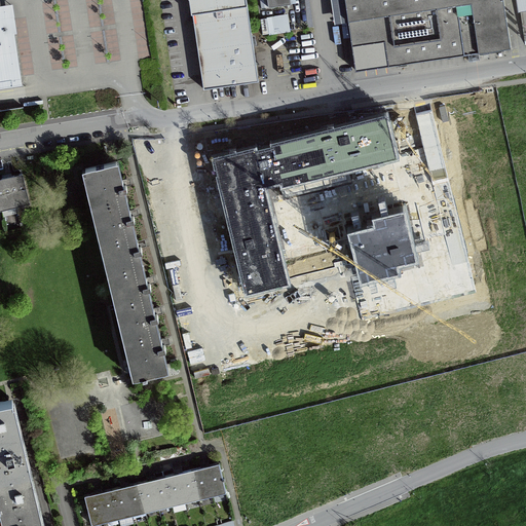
[(247,0),(189,0),(191,13),(192,13),(203,88),(259,80),(254,46),(257,46),(255,34),(252,34),(247,0)]
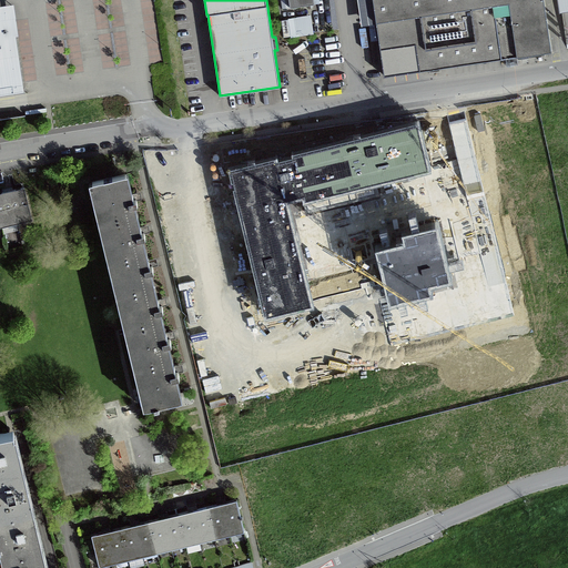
[(567,0),(356,0),(361,24),(376,22),(384,74),(419,70),(551,51),(545,0),(557,0),(559,11),(567,10),(567,0)]
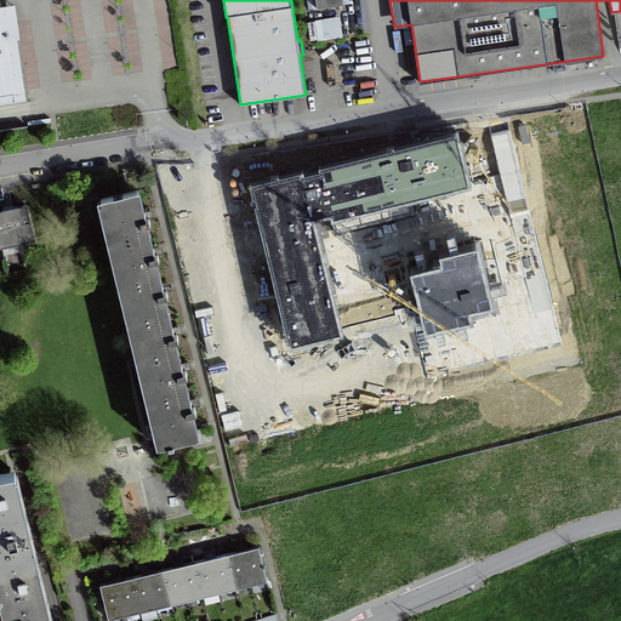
[(0,103),(27,100),(17,38),(21,36),(17,16),(15,1),(0,3),(0,103)]
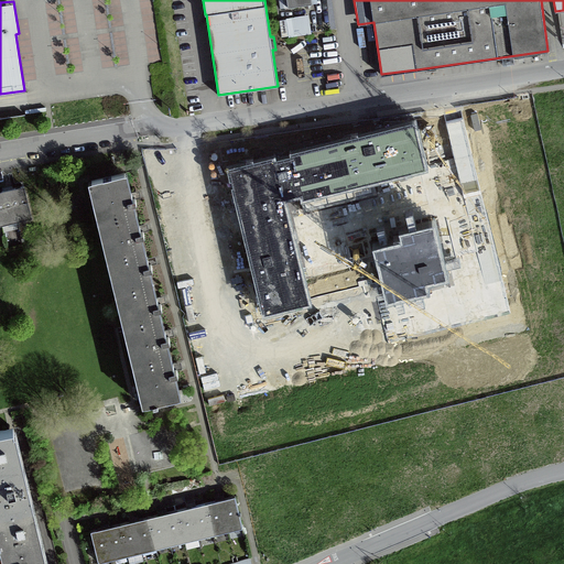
[(312,33),(308,14),(285,17),(286,19),(280,20),(282,35),(289,34),(289,36),(312,33)]
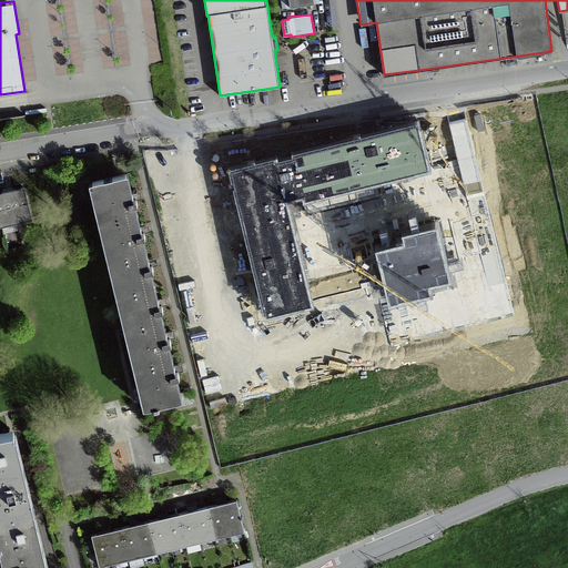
[(229,171),(264,321),(312,310),(286,205),(302,202),(303,205),(429,174),(417,125),(292,155),(293,161),(279,164),(277,160),(229,171)]
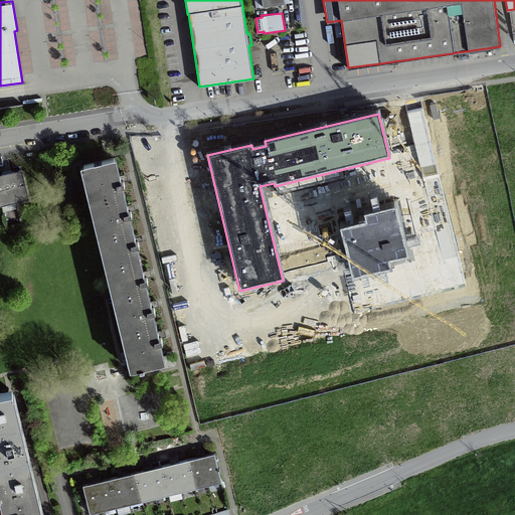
[(166,336),(166,333),(165,329),(158,331),(154,311),(156,311),(155,308),(159,307),(158,303),(158,300),(151,301),(146,282),(149,281),(148,278),(152,277),(151,272),(150,270),(144,271),(138,245),(139,245),(139,241),(144,240),(143,236),(142,233),(136,235),(131,215),(132,215),(132,212),(136,211),(135,206),(135,203),(128,205),(124,185),(126,185),(125,181),(129,180),(128,176),(127,174),(121,175),(116,154),(80,162),(130,369),(166,360),(161,341),(163,341),(162,337),(166,336)]
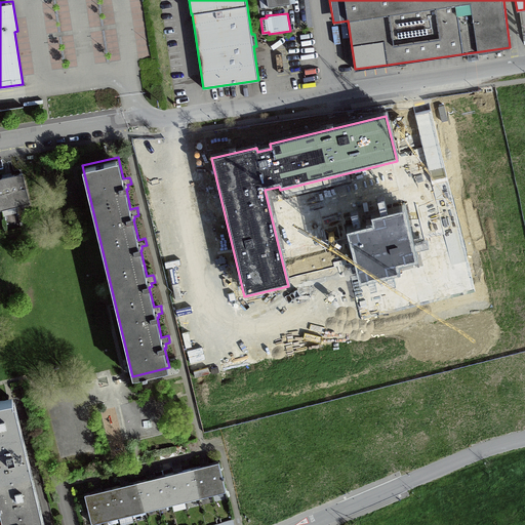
[(0,210),(2,210),(4,215),(17,212),(15,205),(30,202),(23,171),(14,173),(0,176),(0,210)]
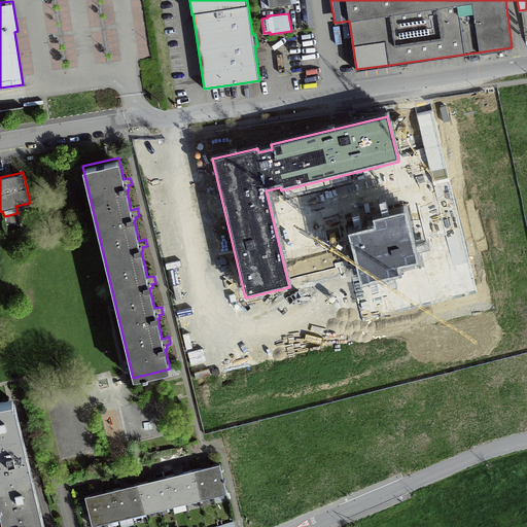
[(376,227),(348,234),(361,287),(400,277),(398,268),(418,264),(406,213),(374,220),(376,227)]
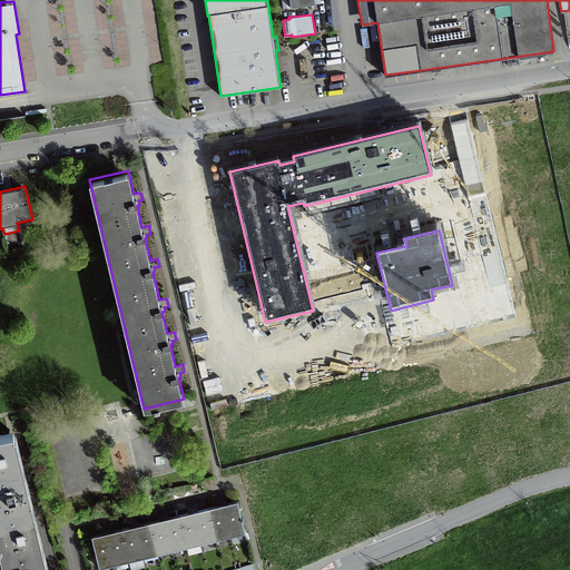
[(13,429),(0,432),(0,544),(0,547),(0,546),(0,548),(3,564),(5,564),(6,569),(49,569),(39,529),(30,491),(21,455),(16,432),(15,433),(13,429)]
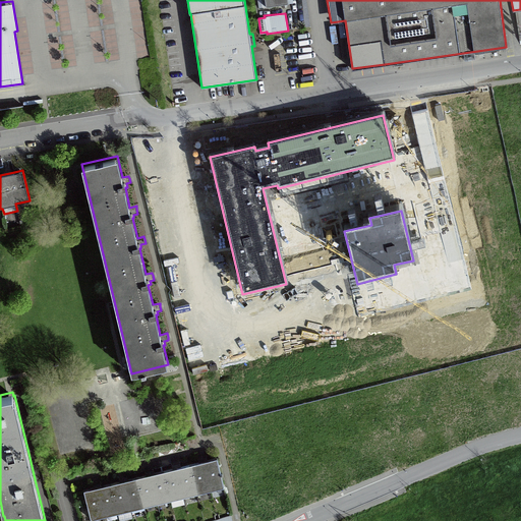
[(91,487),(83,489),(91,519),(225,487),(217,457),(210,459),(197,462),(183,465),(170,468),(157,471),(145,474),(130,477),(118,480),(104,484),(91,487)]
